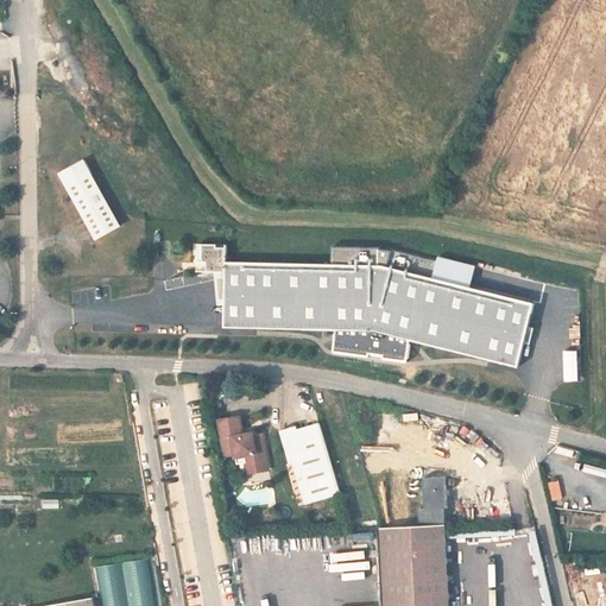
[(0,43),(17,43),(17,32),(0,32),(0,43)]
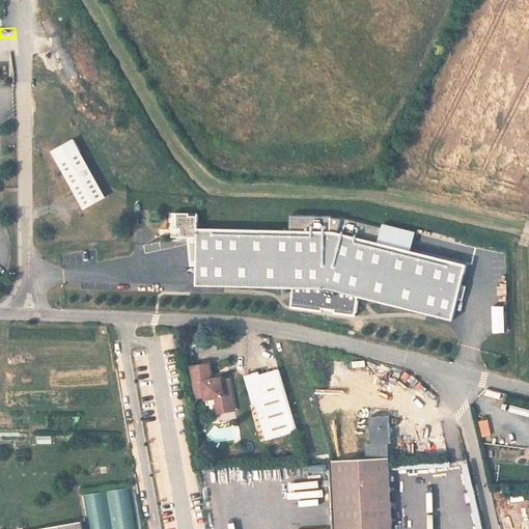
[(72,138),(50,150),(81,207),(103,195),(72,138)]
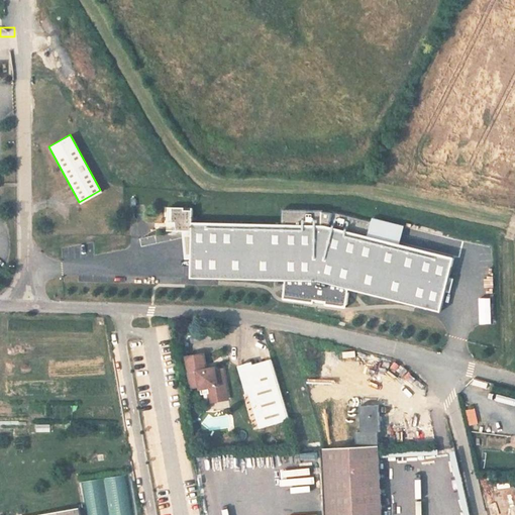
[(190,229),(189,277),(284,279),(281,298),(312,302),(312,299),(323,300),(323,303),(344,306),(347,288),(438,310),(452,256),(323,225),(190,221),(190,206),(166,206),(166,229),(190,229)]
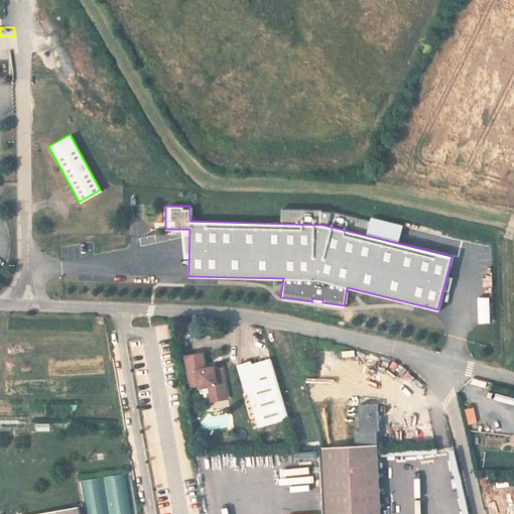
[(200,355),(181,359),(187,387),(198,386),(200,395),(207,393),(209,402),(227,398),(220,371),(213,373),(212,368),(203,370),(200,355)]
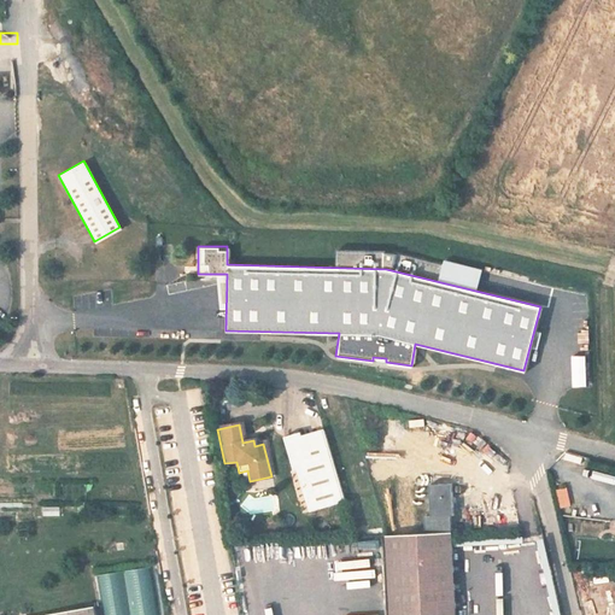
[(311,514),(346,504),(321,429),(300,437),(299,435),(283,440),(294,472),(298,472),(311,514)]
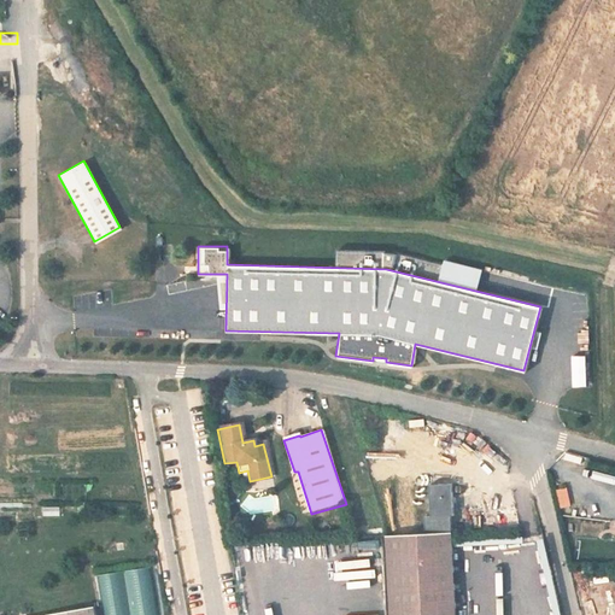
[(426,516),(427,533),(452,532),(451,515),(455,515),(452,484),(429,485),(432,516),(426,516)]
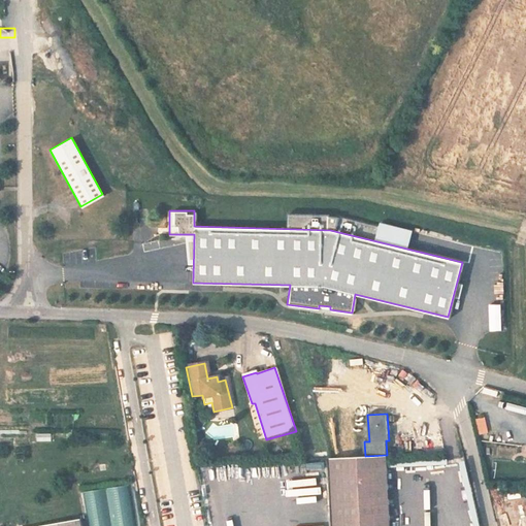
[(488,415),(481,417),(484,432),(492,431),(488,415)]
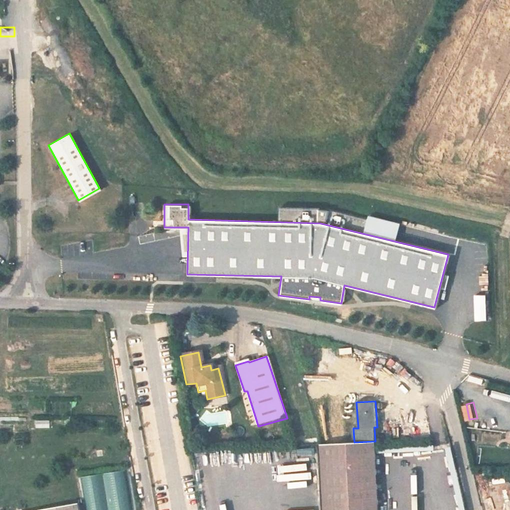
[(195,429),(187,430),(189,442),(202,439),(200,432),(195,429)]
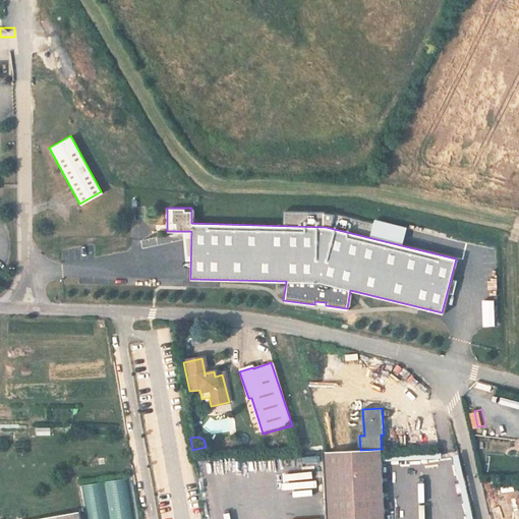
[(389,518),(382,449),(360,450),(325,452),(332,518),(389,518)]
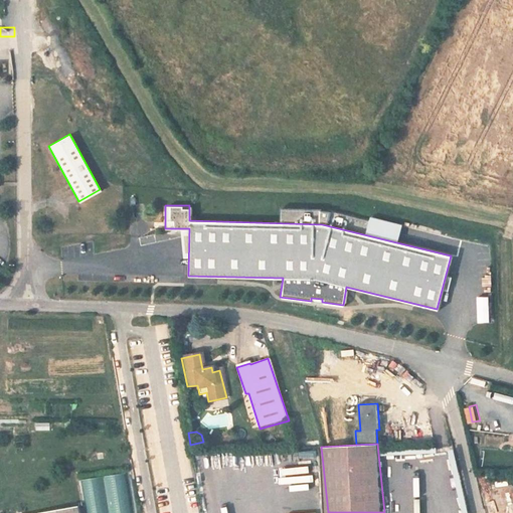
[(75,512),(72,501),(26,512),(75,512)]
